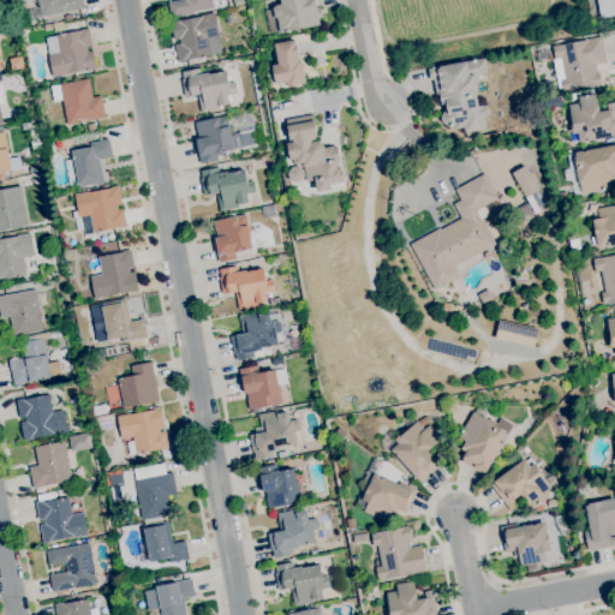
[(41,16),(37,0),(83,0),(84,7),(41,16)]
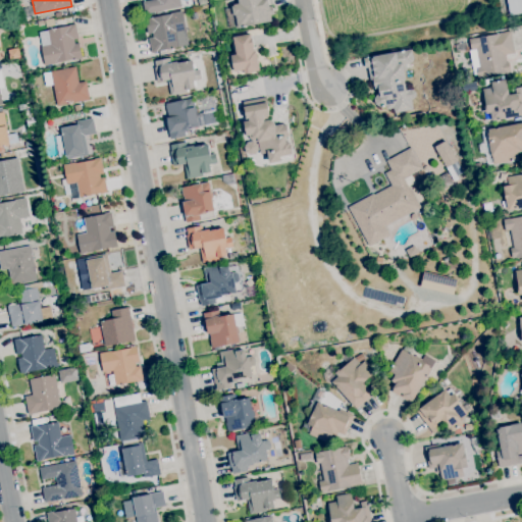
[(145,13),(143,2),(151,0),(178,0),(180,6),(145,13)]
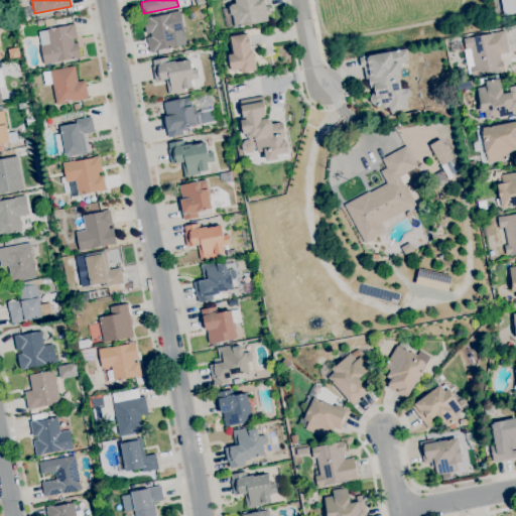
[(235,27),(233,14),(231,15),(229,6),(231,5),(231,4),(236,3),(235,0),(264,0),(266,6),(269,6),(271,14),(267,15),(268,20),(235,27)]
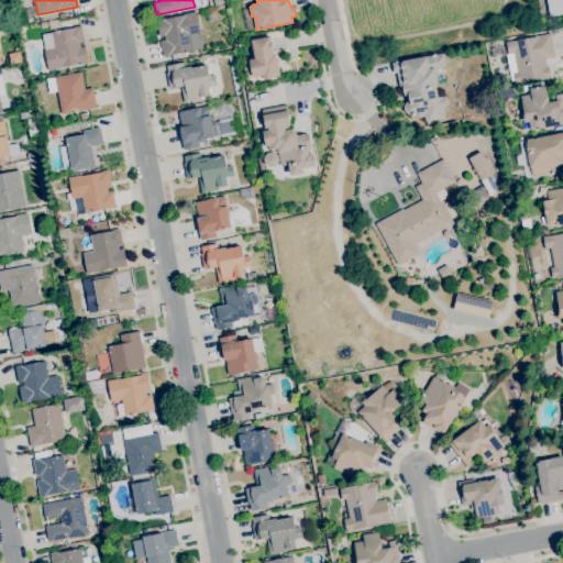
[(562,0),(562,13),(550,17),(547,0),(562,0)]
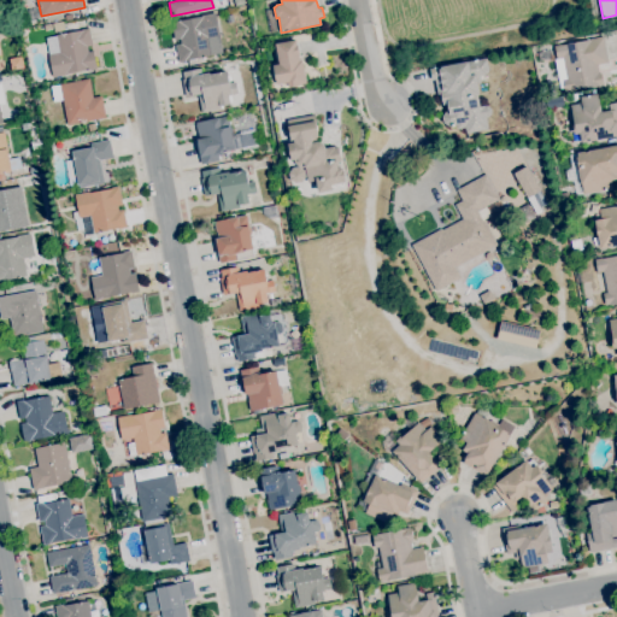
[(178,63),(175,45),(181,43),(180,39),(174,40),(170,21),(215,12),(219,36),(209,39),(211,54),(187,59),(187,62),(178,63)]
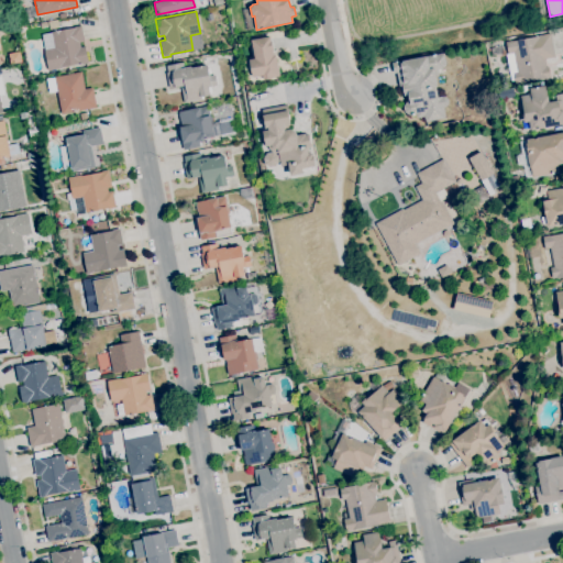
[(48,30),(47,26),(41,28),(40,23),(57,20),(58,26),(52,28),(52,30),(48,30)]
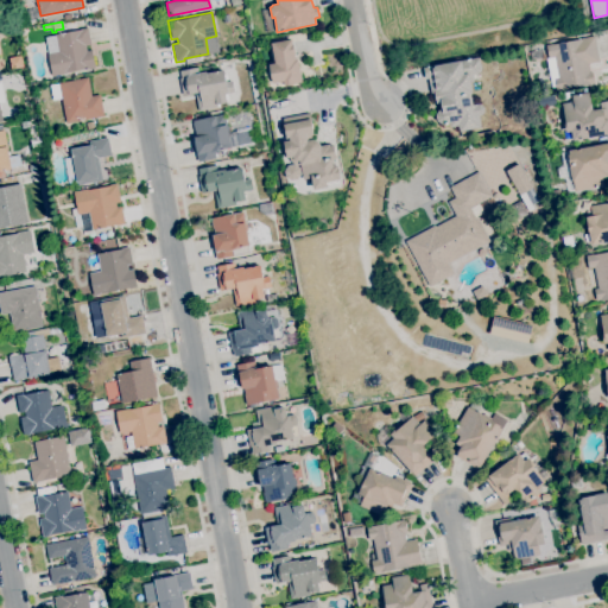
[(51,76),(48,54),(49,54),(45,37),(56,36),(56,33),(87,27),(90,45),(86,45),(87,50),(92,50),(95,68),(86,70),(86,68),(67,71),(67,74),(51,76)]
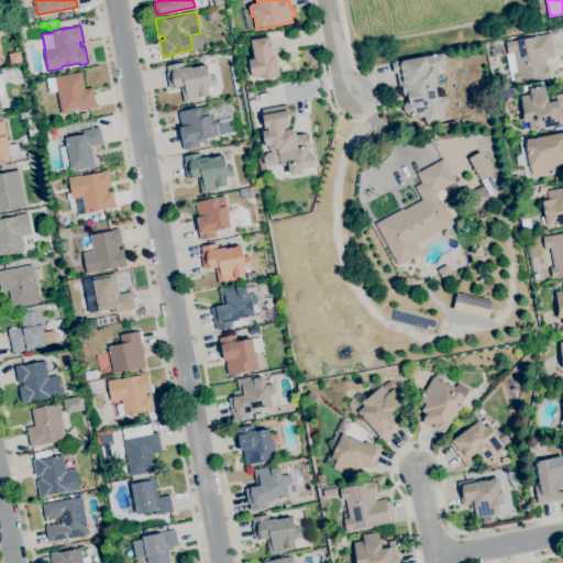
[(519,84),(519,83),(515,83),(515,80),(511,80),(506,54),(508,54),(505,42),(512,40),(514,42),(550,34),(554,57),(544,59),(545,66),(547,65),(547,67),(549,67),(551,77),(549,77),(549,79),(545,79),(545,78),(519,84)]
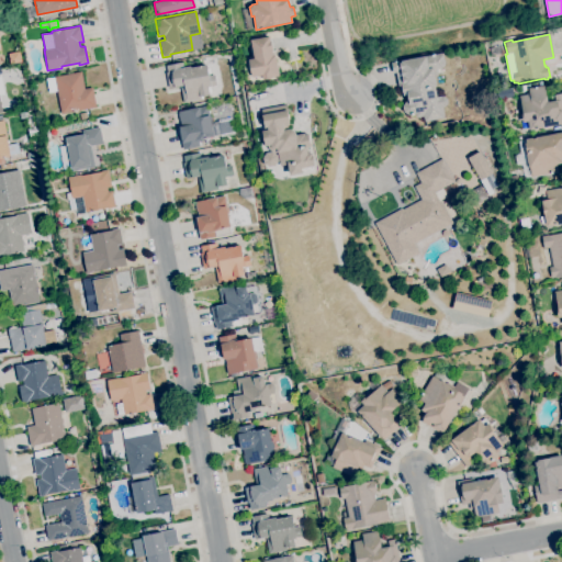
[(263,79),(262,75),(251,77),(248,59),(254,58),(250,41),(269,37),(270,41),(271,41),(273,49),(271,49),(272,55),(274,55),(279,76),(263,79)]
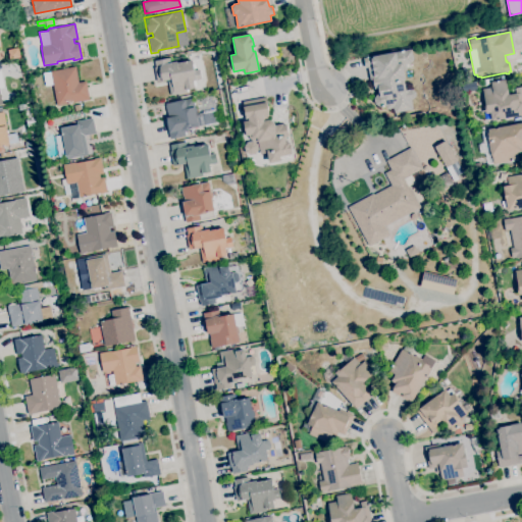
[(9,59),(7,50),(17,47),(19,57),(9,59)]
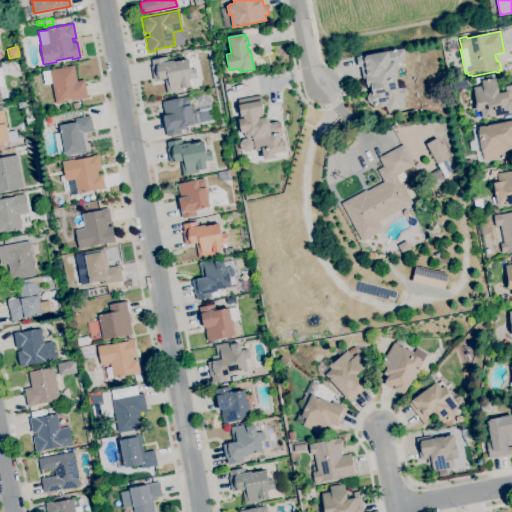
[(386,111),(385,106),(379,108),(378,103),(372,104),(367,101),(366,97),(369,92),(372,92),(371,86),(367,87),(365,78),(363,78),(360,66),(358,66),(357,57),(403,48),(405,58),(403,62),(398,63),(399,67),(397,69),(396,69),(398,78),(396,79),(397,88),(403,87),(407,90),(408,94),(405,97),(403,98),(405,107),(386,111)]
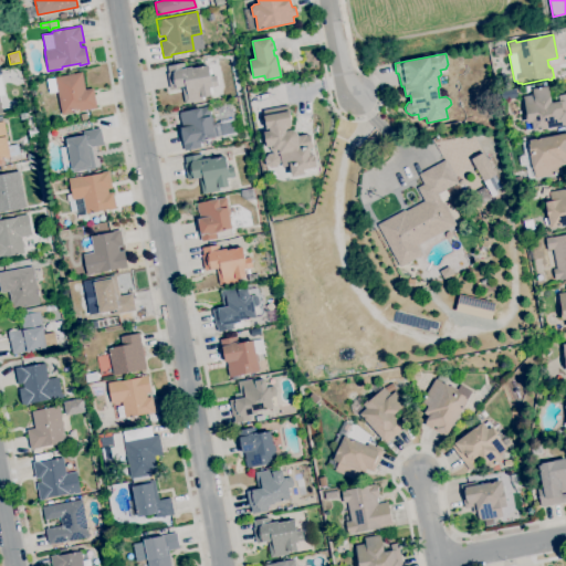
[(185,103),(181,86),(170,88),(167,73),(168,72),(167,66),(184,63),(185,67),(191,66),(192,69),(207,65),(210,76),(216,75),(218,86),(210,87),(211,95),(202,97),(202,100),(185,103)]
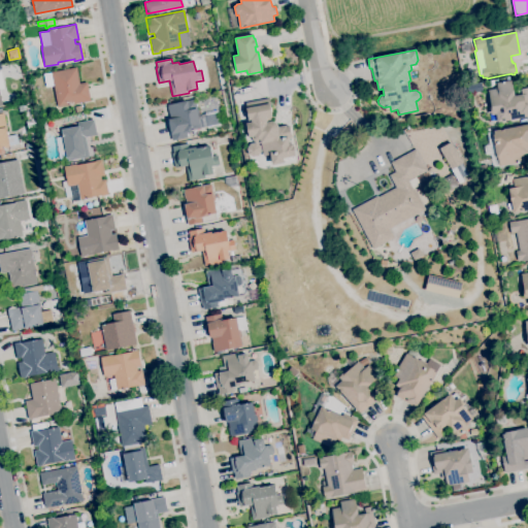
[(58,107),(54,86),(45,87),(43,74),(51,72),(75,67),(78,84),(87,83),(90,100),(58,107)]
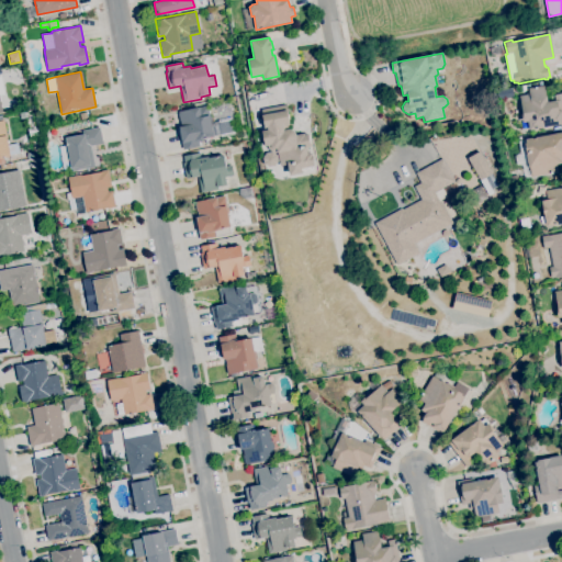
[(561,122),(523,131),(521,123),(519,123),(519,121),(517,121),(515,107),(517,107),(516,100),(520,99),(519,96),(529,93),(528,88),(544,85),(548,102),(555,101),(554,94),(561,93),(561,122)]
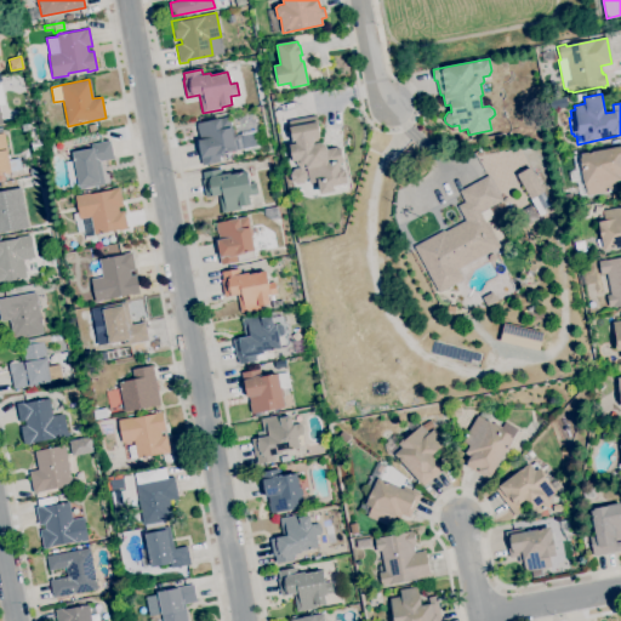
[(552,109),(550,101),(565,97),(567,106),(552,109)]
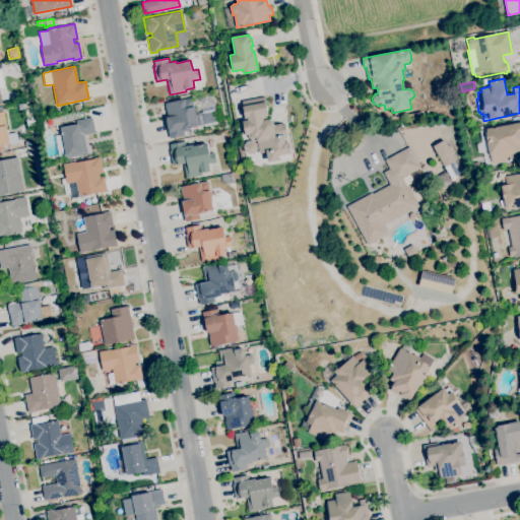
[(170,138),(169,135),(169,136),(165,118),(168,117),(167,112),(166,112),(165,105),(166,105),(165,103),(192,98),(197,125),(190,127),(190,129),(184,130),(184,135),(170,138)]
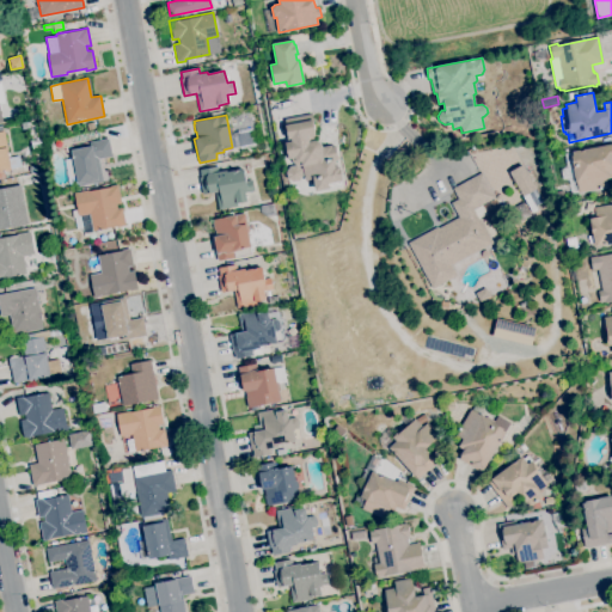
[(282,118),(291,182),(312,179),(313,189),(341,185),(336,145),(320,147),(319,138),(314,138),(311,115),(282,118)]
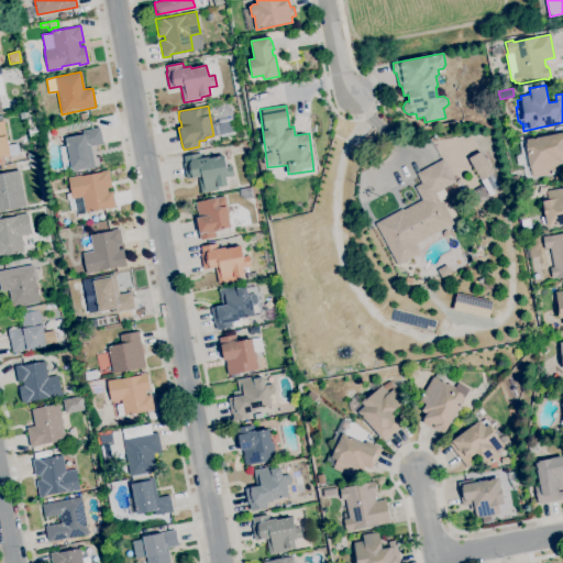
[(0,157),(0,120),(3,120),(11,156),(0,157)]
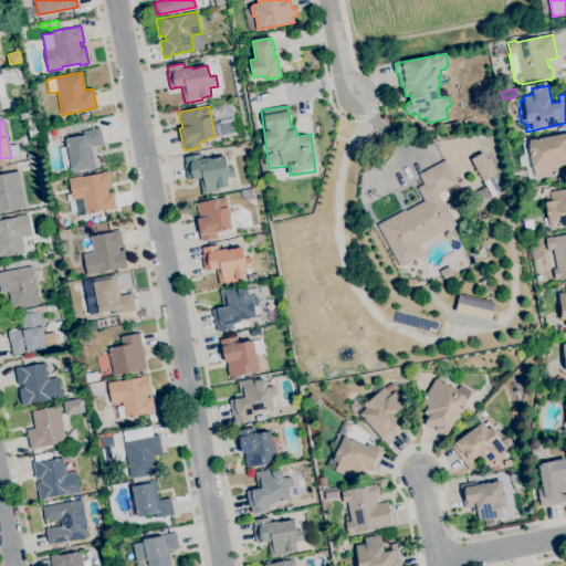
[(224,132),(223,125),(230,123),(232,129),(224,132)]
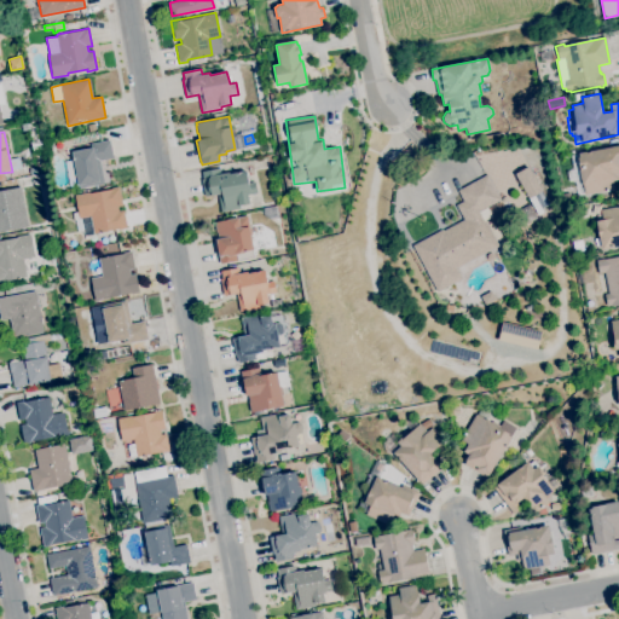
[(50,152),(42,146),(48,140),(55,145),(50,152)]
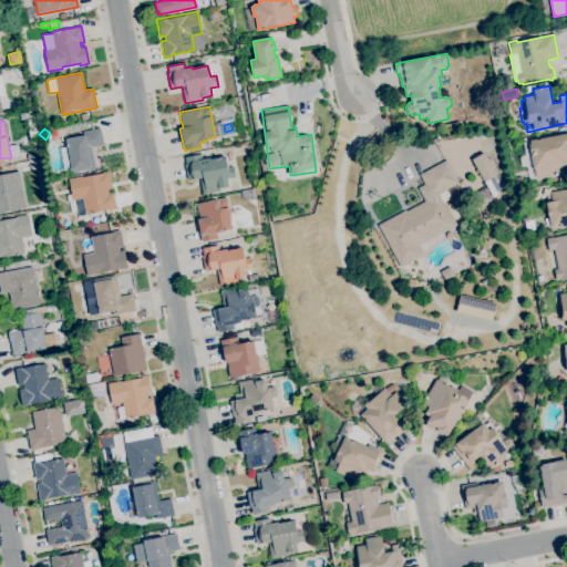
[(72,173),(72,171),(72,168),(63,171),(60,148),(68,146),(66,138),(83,136),(82,132),(101,129),(104,145),(92,147),(95,168),(72,173)]
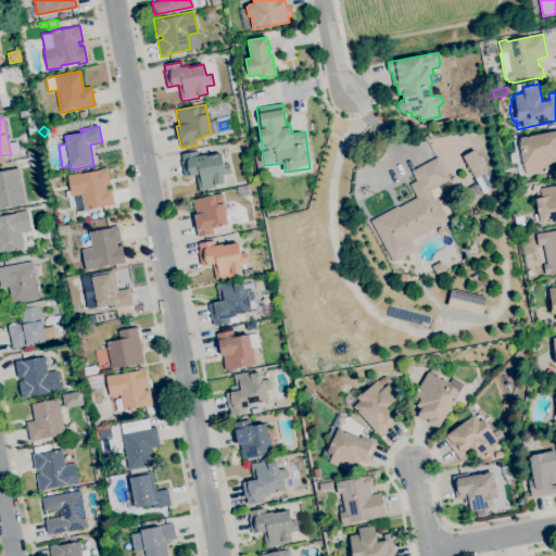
[(526,175),(526,174),(519,175),(517,161),(521,161),(519,152),(516,153),(513,140),(520,139),(519,138),(555,130),(555,161),(551,162),(552,171),(526,175)]
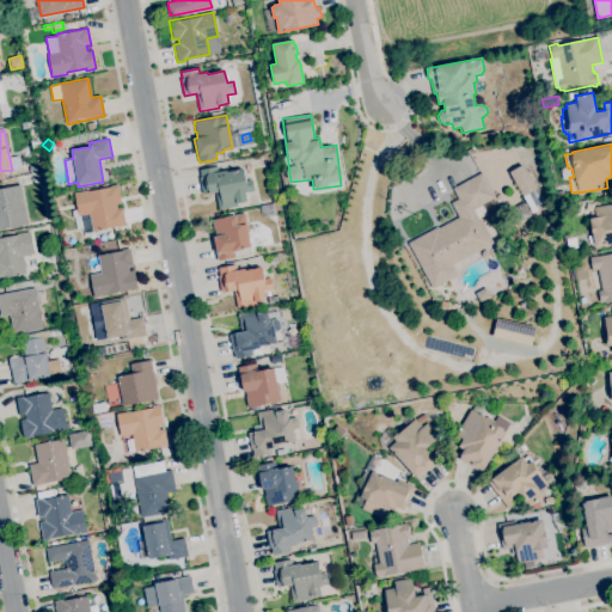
[(534,189),(521,165),(508,172),(521,196),(534,189)]
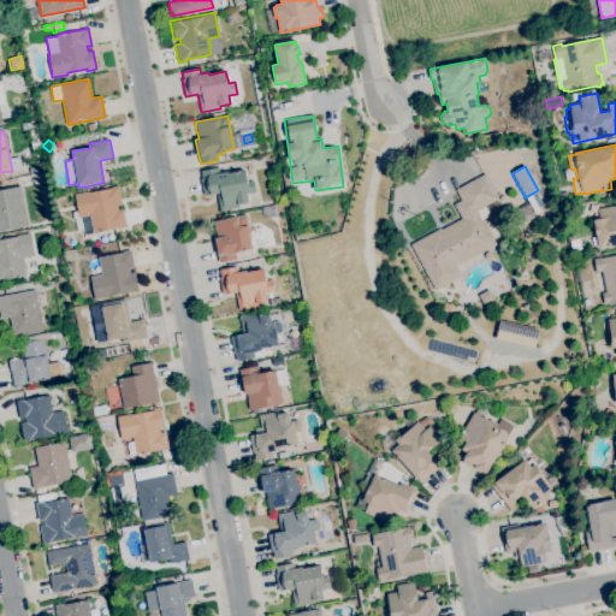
[(220,211),(217,193),(205,195),(201,178),(202,178),(201,171),(219,167),(220,173),(229,172),(229,173),(246,171),(248,182),(254,181),(256,191),(247,194),(248,202),(238,205),(238,207),(220,211)]
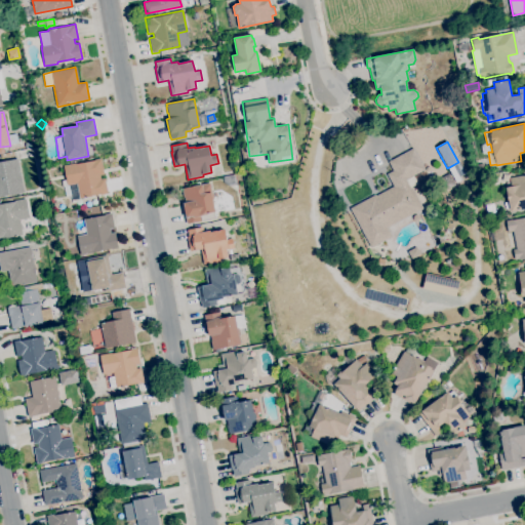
[(370,248),(350,208),(375,195),(376,196),(394,187),(387,173),(393,170),(388,161),(413,148),(425,169),(407,178),(423,208),(388,228),(392,237),(370,248)]
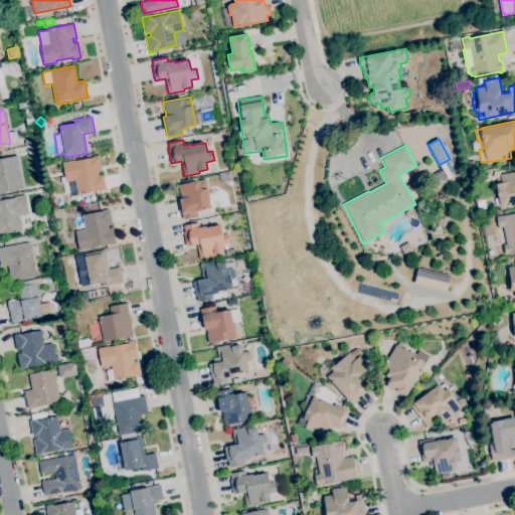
[(78,194),(75,180),(66,182),(62,163),(99,155),(103,171),(98,172),(99,176),(103,175),(106,190),(98,191),(98,190),(78,194)]
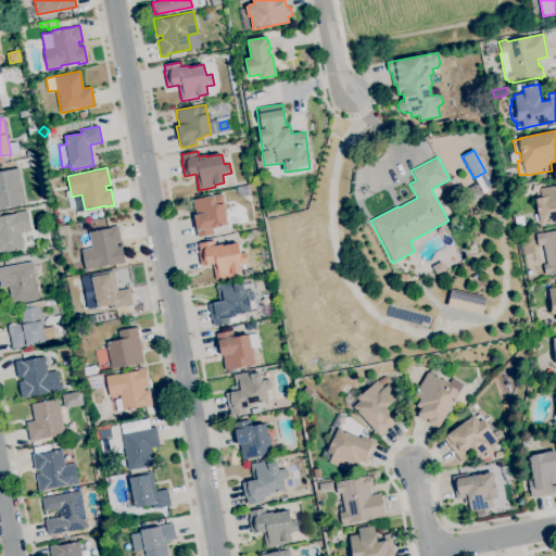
[(0,207),(0,172),(19,168),(25,203),(0,207)]
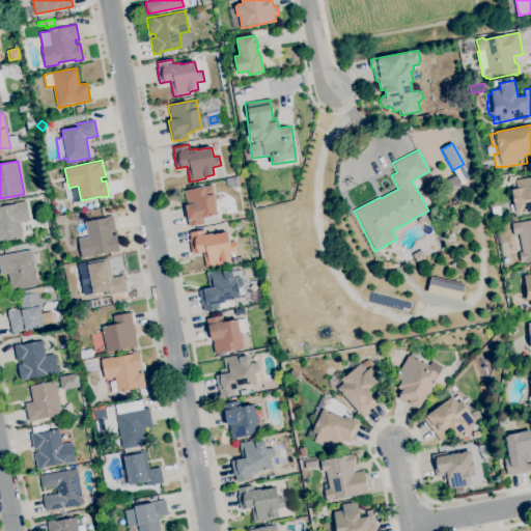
[(484,176),(482,167),(488,165),(490,168),(494,167),(496,174),(484,176)]
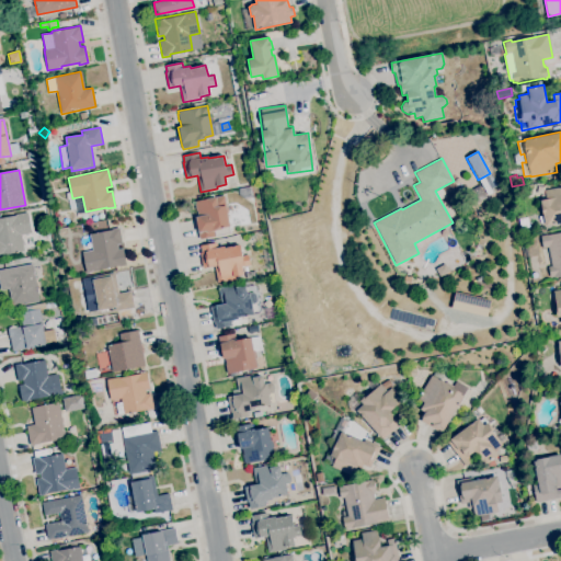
[(476,203),(469,192),(479,185),(487,196),(476,203)]
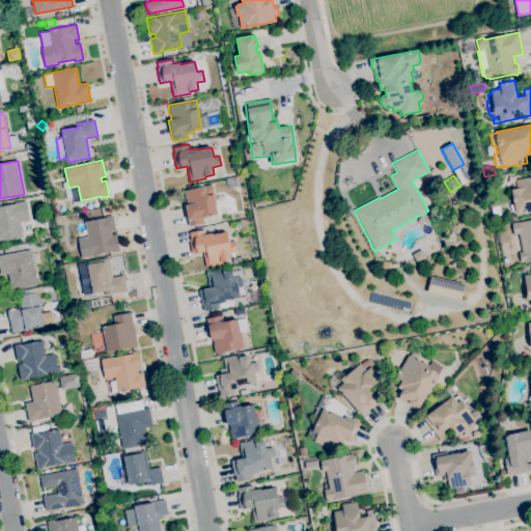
[(530,211),(516,214),(511,190),(516,189),(515,180),(530,177),(530,211)]
